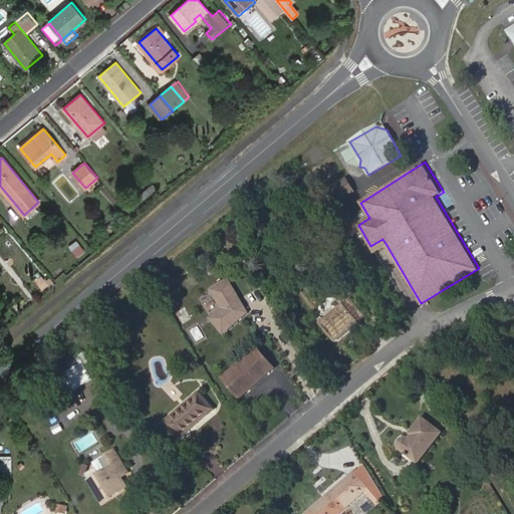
[(336,202),(353,192),(346,179),(328,190),(336,202)]
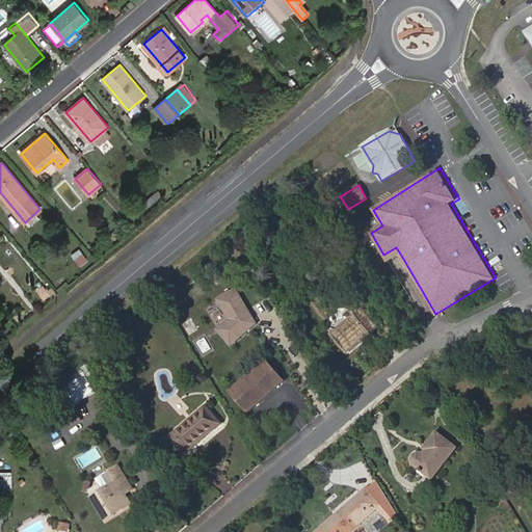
[(163,195),(159,190),(137,209),(142,214),(163,195)]
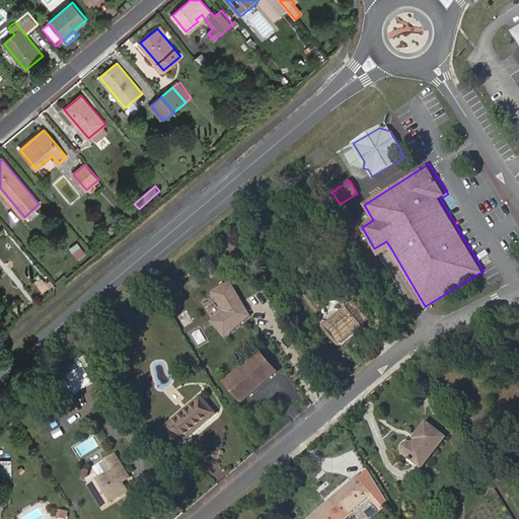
[(130,217),(136,212),(128,202),(121,207),(130,217)]
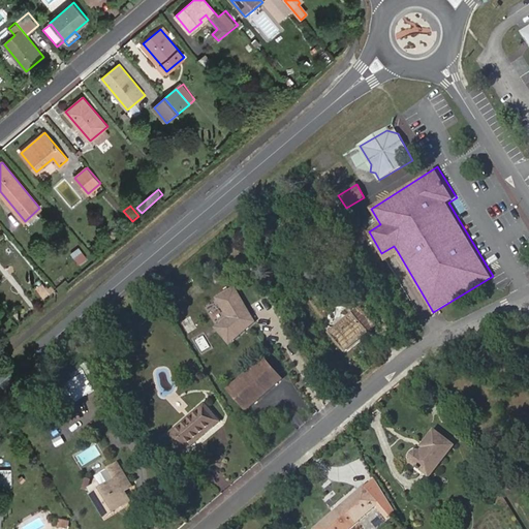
[(398,252),(394,246),(381,253),(385,259),(398,252)]
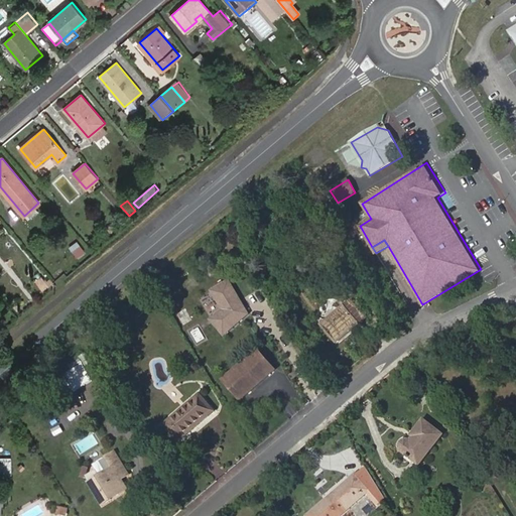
[(48,283),(42,276),(35,282),(41,289),(48,283)]
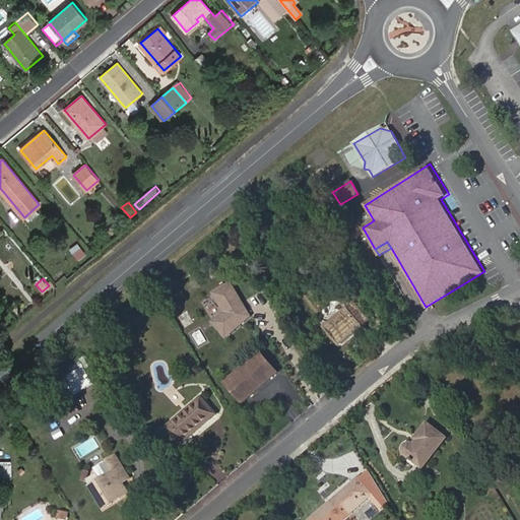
[(67,285),(63,280),(58,284),(62,289),(67,285)]
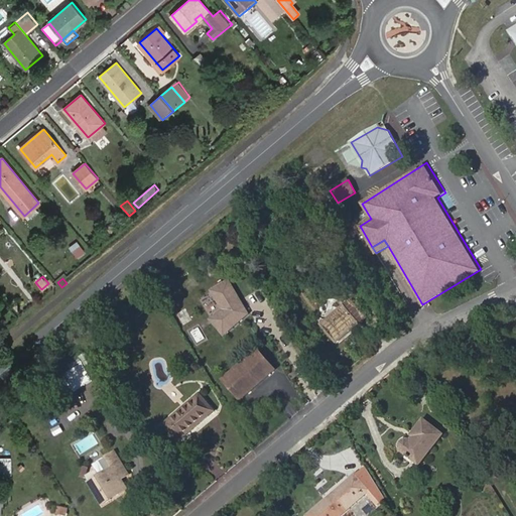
[(225,334),(249,313),(230,281),(213,290),(224,309),(213,319),(225,334)]
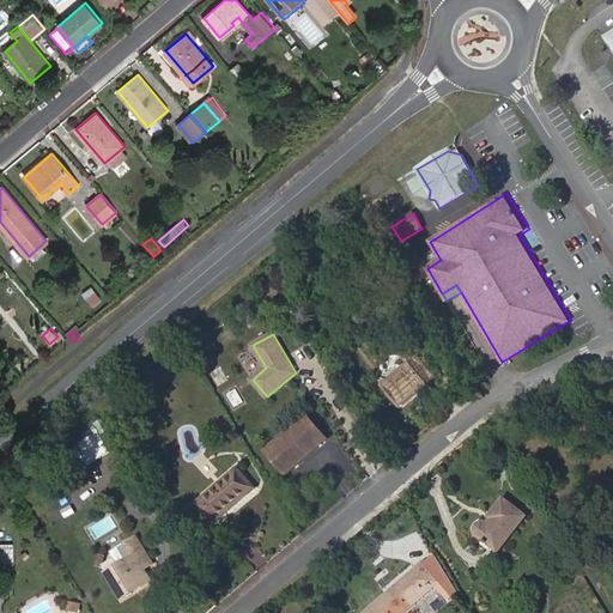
[(400,406),(426,384),(408,363),(382,384),(400,406)]
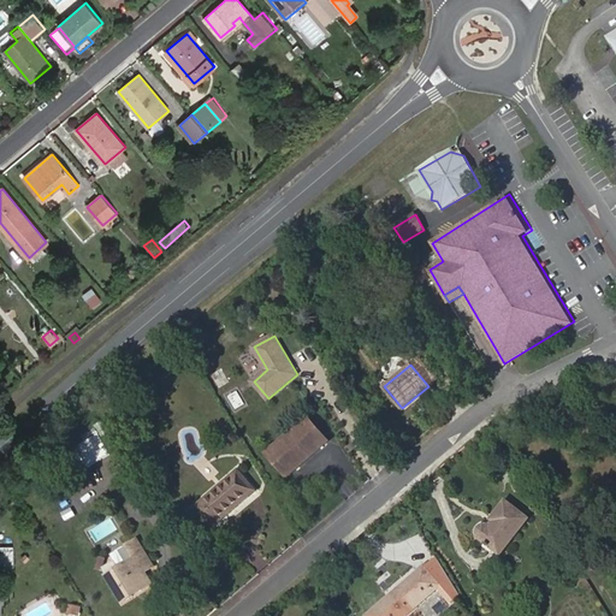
[(267,451),(288,477),(329,440),(309,416),(267,451)]
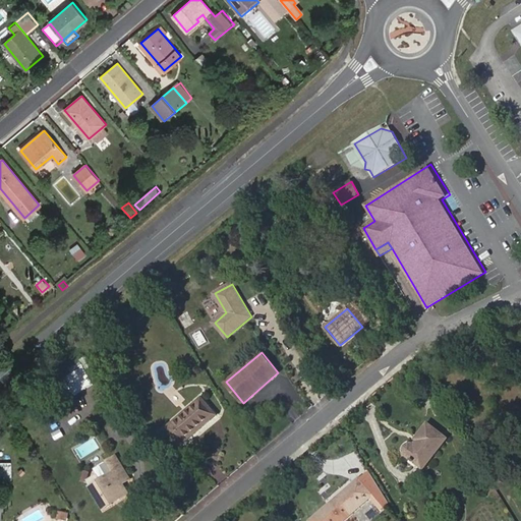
[(70,372),(76,391),(94,386),(88,367),(70,372)]
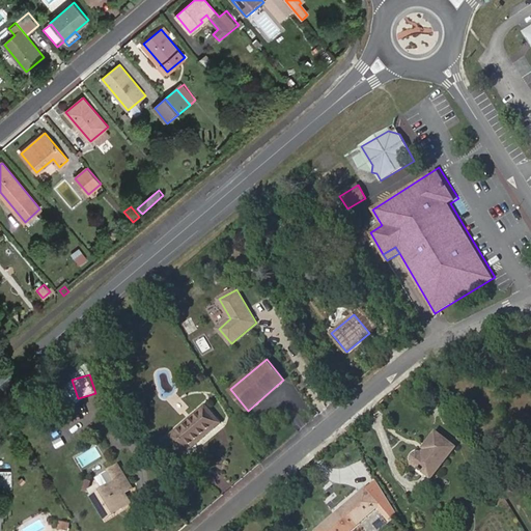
[(115,390),(120,387),(116,380),(111,384),(115,390)]
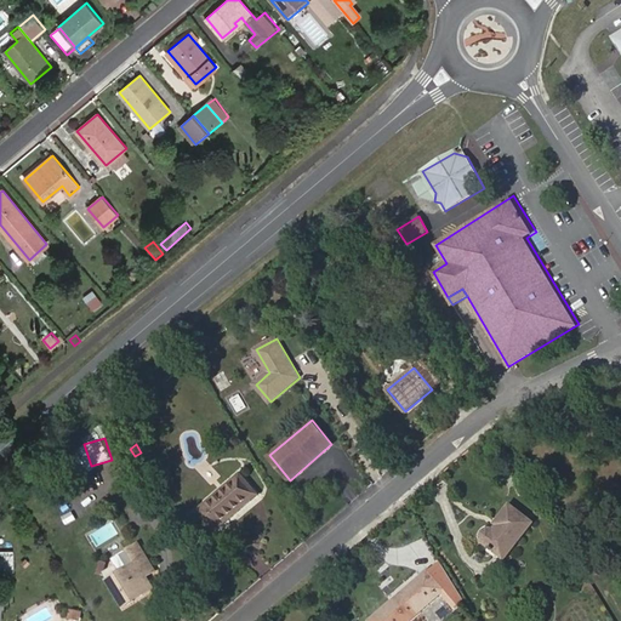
[(198,511),(215,530),(257,495),(240,474),(198,511)]
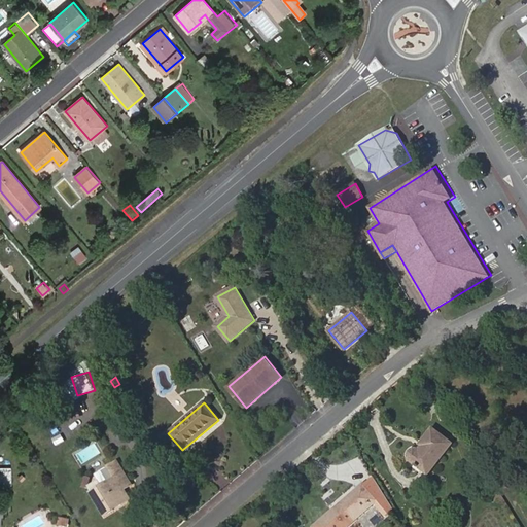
[(411,460),(428,472),(452,444),(433,429),(421,444),(425,447),(422,450),(421,449),(418,449),(416,449),(414,449),(412,451),(411,453),(410,455),(410,458),(411,460)]
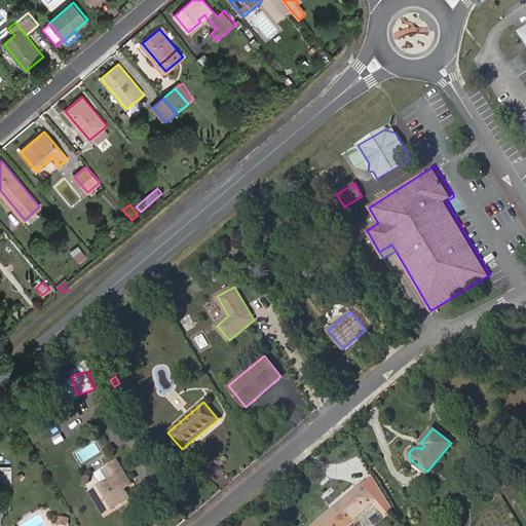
[(108,467),(114,477),(124,472),(118,461),(108,467)]
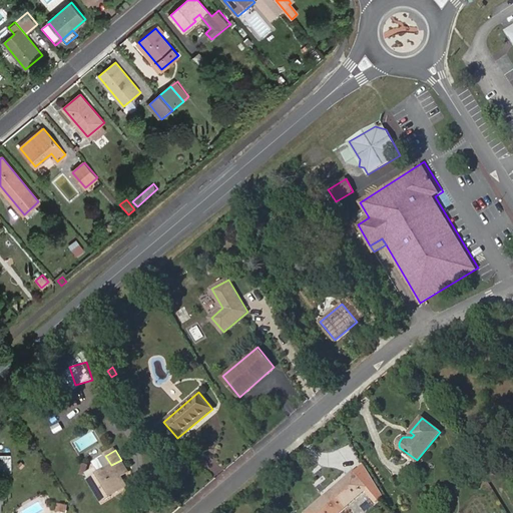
[(0,476),(9,477),(10,461),(0,460),(0,476)]
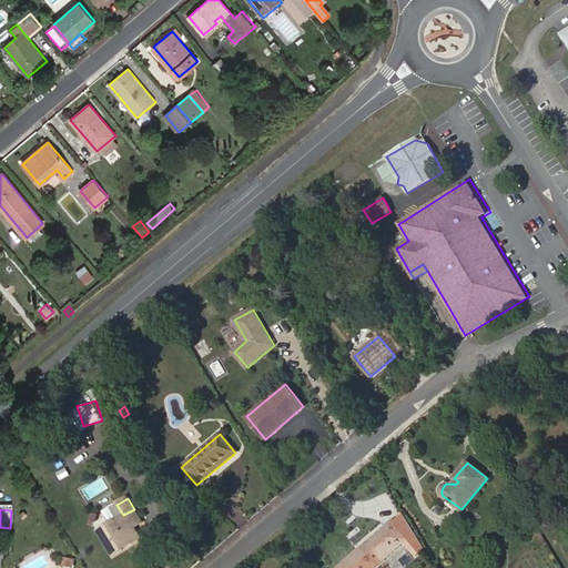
[(120,544),(137,534),(133,527),(142,523),(134,509),(123,515),(99,530),(113,555),(122,549),(120,544)]
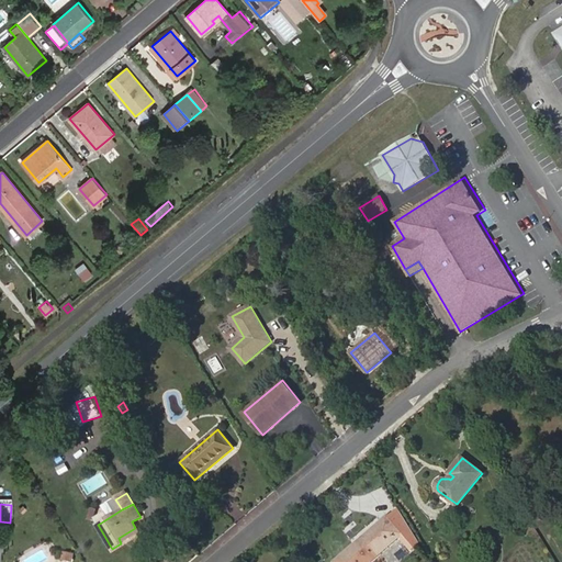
[(338,561),(367,561),(402,534),(413,547),(419,541),(400,507),(390,515),(390,514),(336,559),(338,561)]
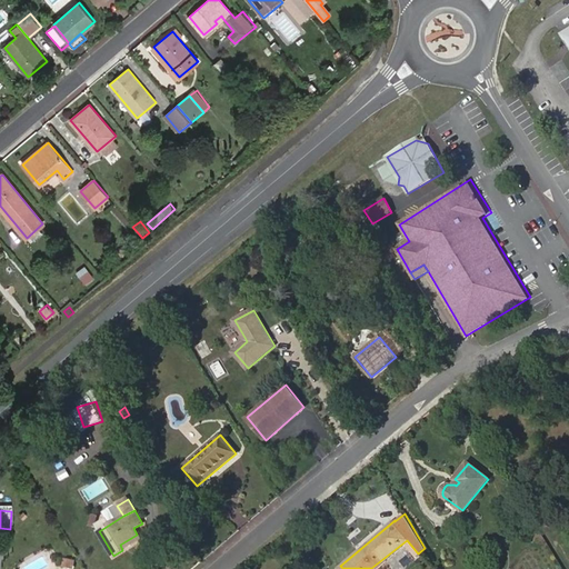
[(122,550),(140,539),(137,535),(120,545),(122,550)]
